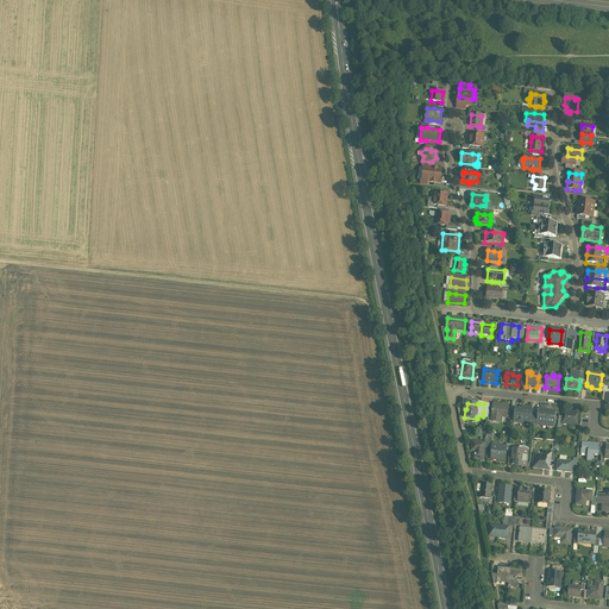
[(500,406),(493,406),(491,415),(491,422),(497,422),(498,418),(507,418),(508,406),(500,406)]
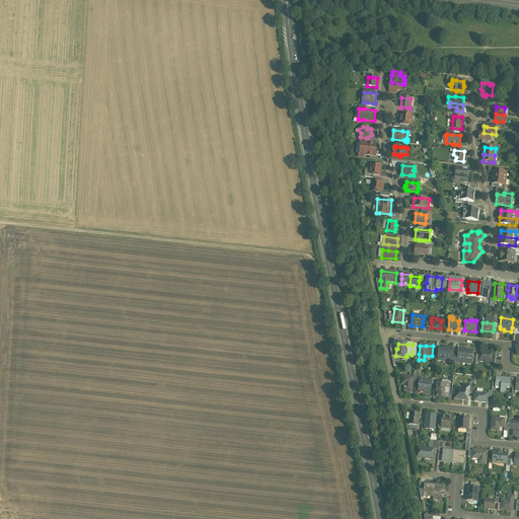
[(448,349),(439,348),(439,353),(438,361),(451,362),(451,360),(452,360),(453,355),(453,349),(448,348),(448,349)]
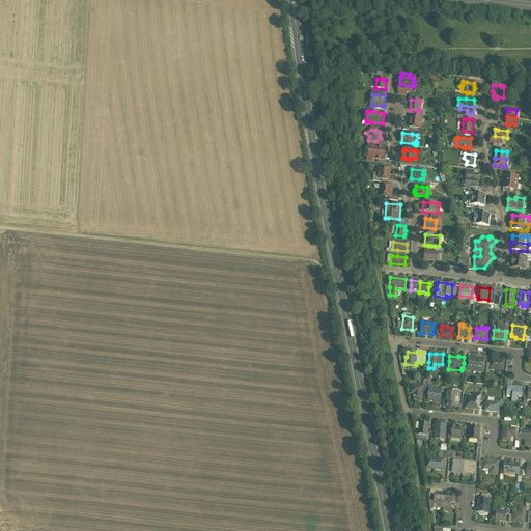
[(475,358),(470,357),(469,363),(469,369),(477,369),(477,372),(483,373),(484,360),(475,359),(475,358)]
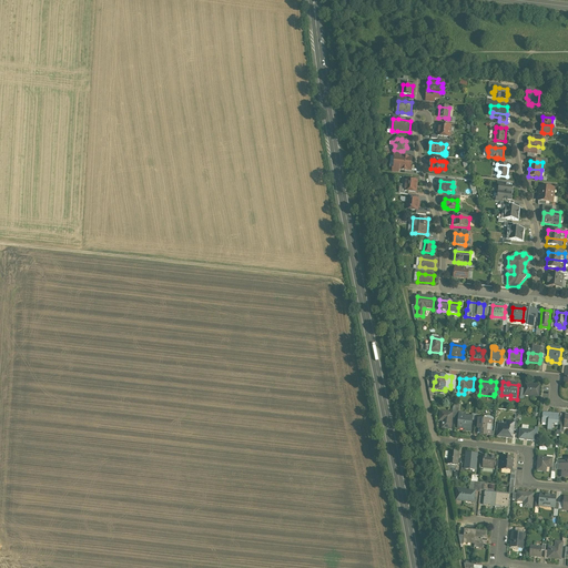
[(539,386),(526,384),(525,389),(524,395),(538,397),(539,386)]
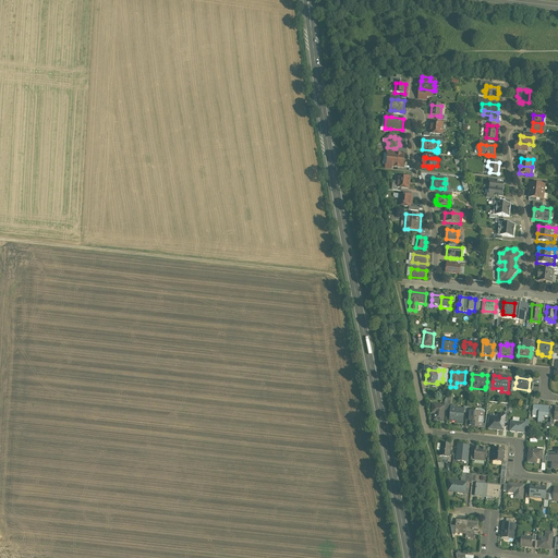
[(445,407),(433,405),(432,414),(435,414),(434,421),(443,422),(444,414),(444,411),(445,407)]
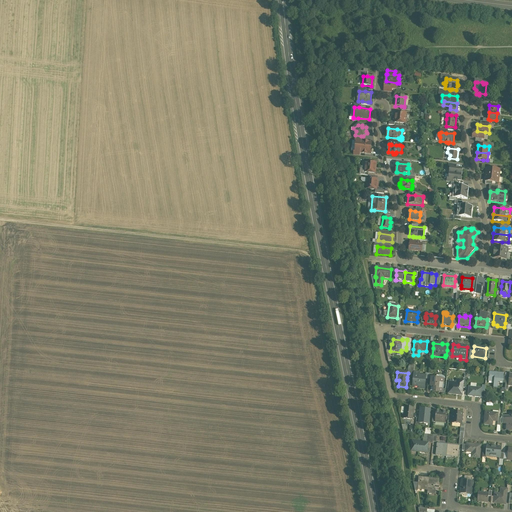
[(503,374),(489,372),(488,382),(502,383),(503,376),(503,374)]
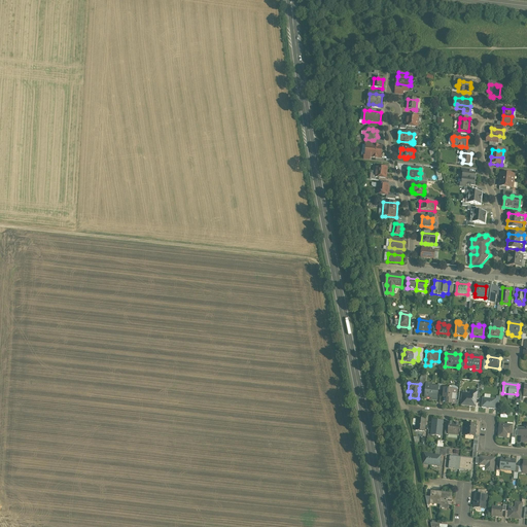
[(431,384),(426,384),(424,398),(431,398),(431,400),(436,400),(437,391),(438,387),(437,387),(431,387),(431,384)]
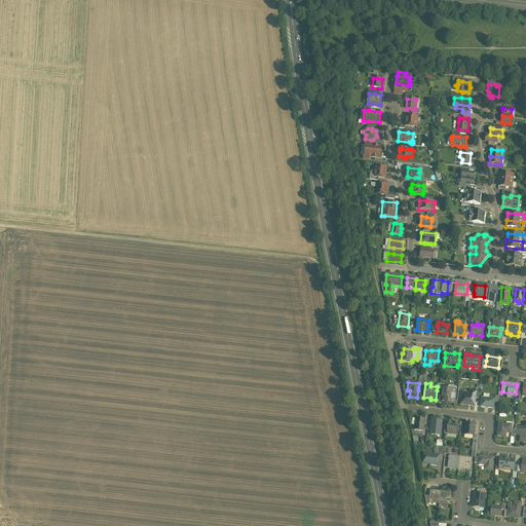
[(444,388),(443,388),(443,396),(442,398),(446,398),(446,403),(450,403),(450,404),(454,404),(455,389),(444,388)]
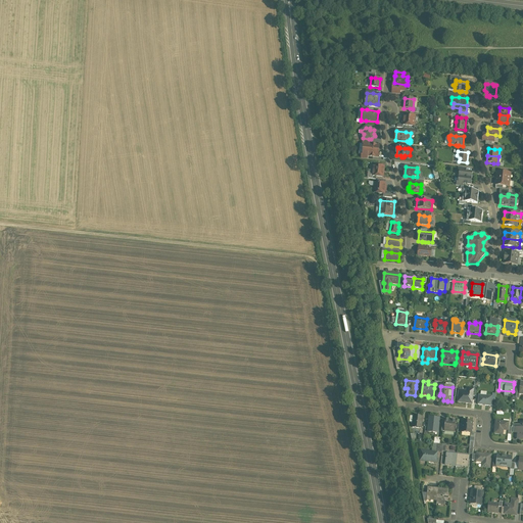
[(468,391),(459,390),(458,402),(472,403),(473,395),(473,389),(468,388),(468,391)]
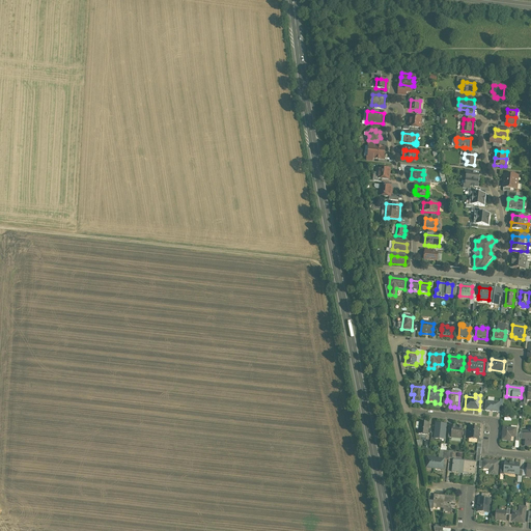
[(487,401),(486,401),(485,411),(499,413),(499,404),(500,403),(494,402),(487,401)]
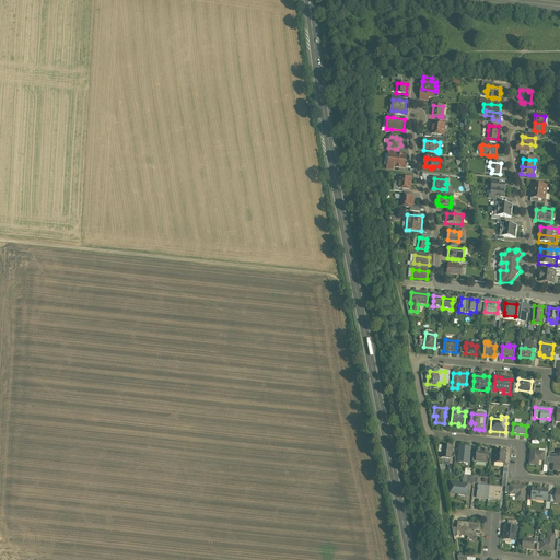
[(453,446),(443,445),(442,458),(451,459),(453,446)]
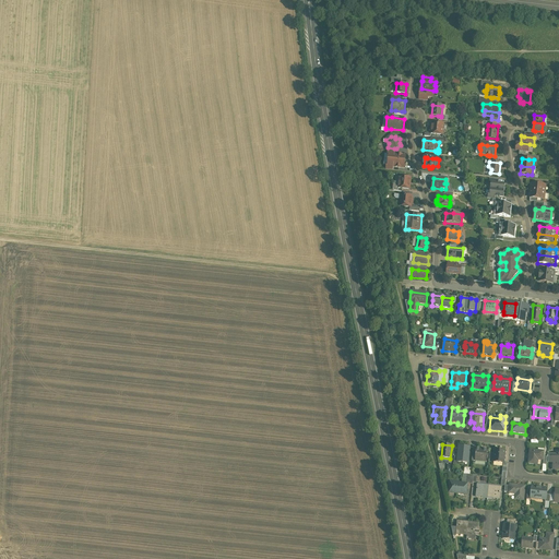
[(470,448),(459,447),(458,462),(463,462),(463,461),(468,462),(470,448)]
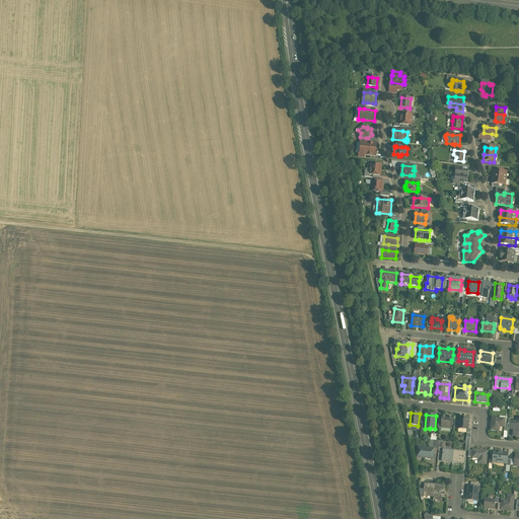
[(452,417),(442,416),(441,423),(441,428),(441,429),(451,430),(452,417)]
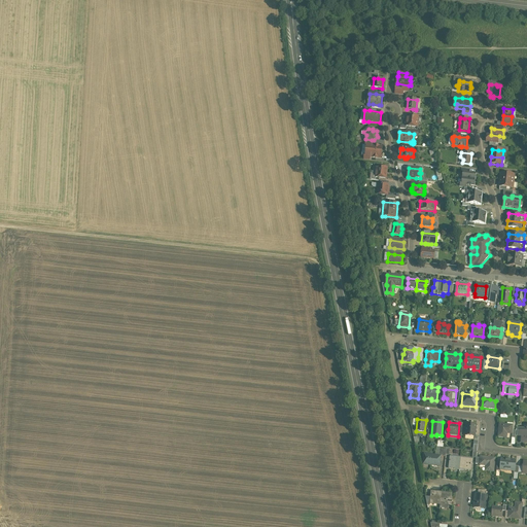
[(477,425),(466,424),(464,435),(476,437),(477,425)]
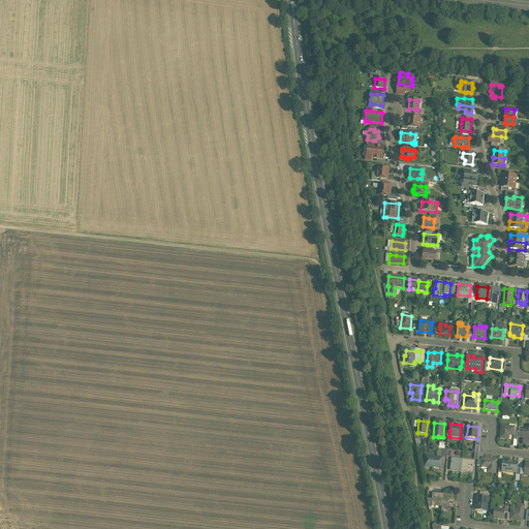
[(515,428),(501,426),(500,439),(508,440),(509,432),(514,433),(515,428)]
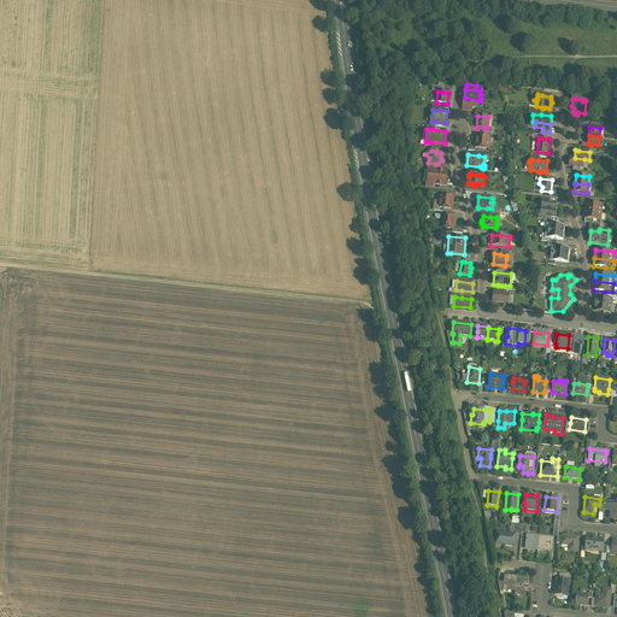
[(513,534),(497,533),(495,544),(515,546),(516,534),(513,534)]
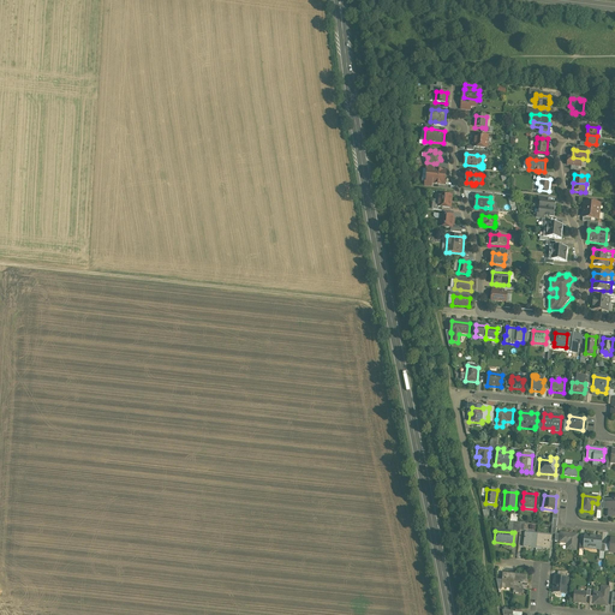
[(537,535),(525,533),(524,547),(536,548),(537,535)]
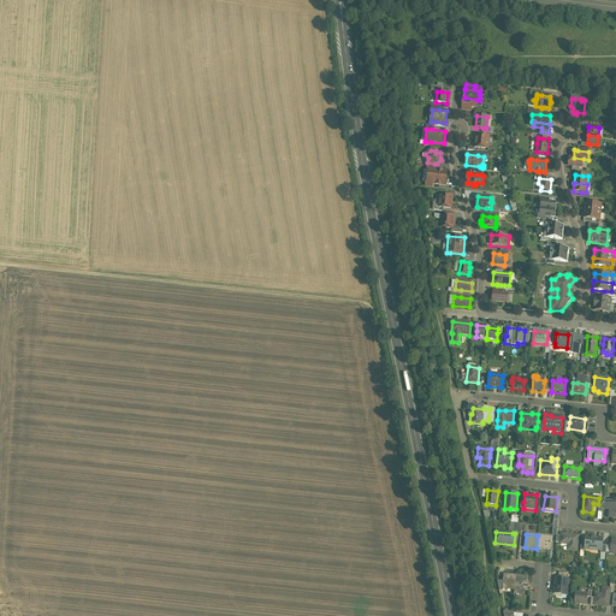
[(578,537),(562,534),(562,535),(561,543),(561,544),(568,545),(568,551),(576,551),(578,537)]
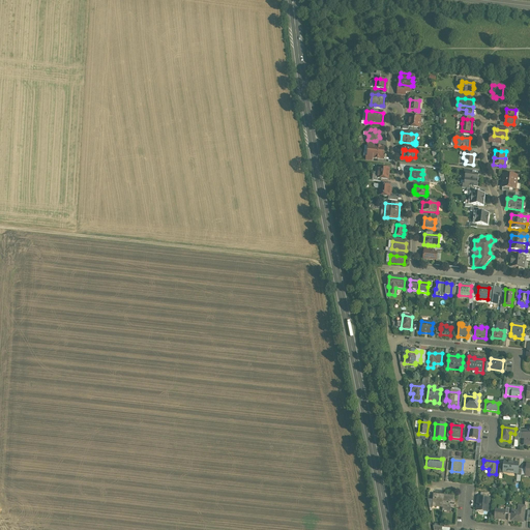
[(475,462),(463,461),(462,472),(462,473),(474,474),(474,468),(475,468),(475,462)]
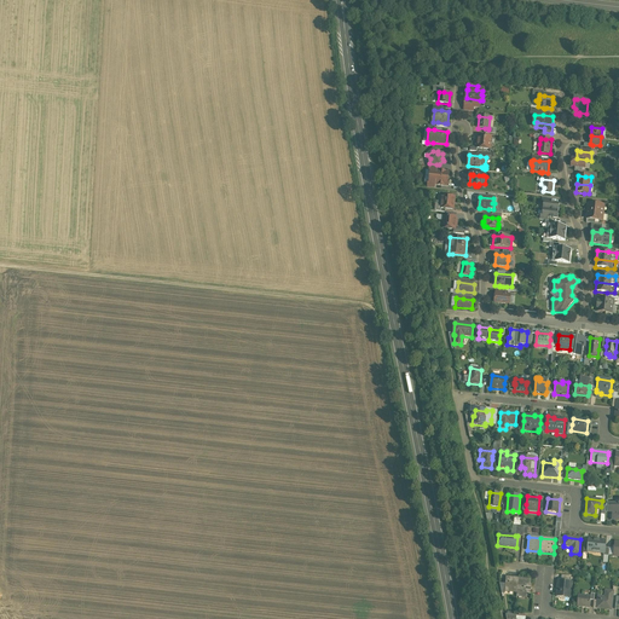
[(606,542),(589,539),(588,547),(586,551),(588,551),(603,554),(605,554),(606,548),(606,542)]
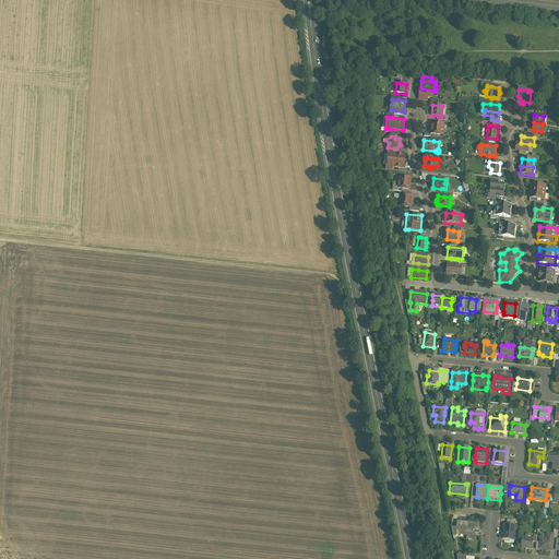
[(468,522),(458,521),(456,530),(456,533),(467,534),(468,522)]
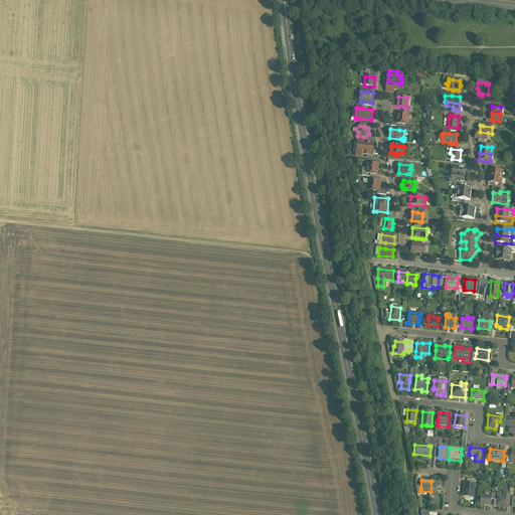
[(442,482),(432,481),(431,492),(430,495),(441,496),(442,490),(441,490),(442,482)]
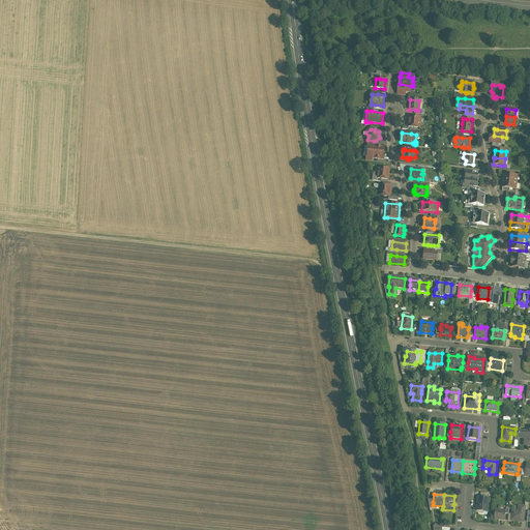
[(480,497),(478,497),(476,511),(488,512),(490,498),(488,498),(480,497)]
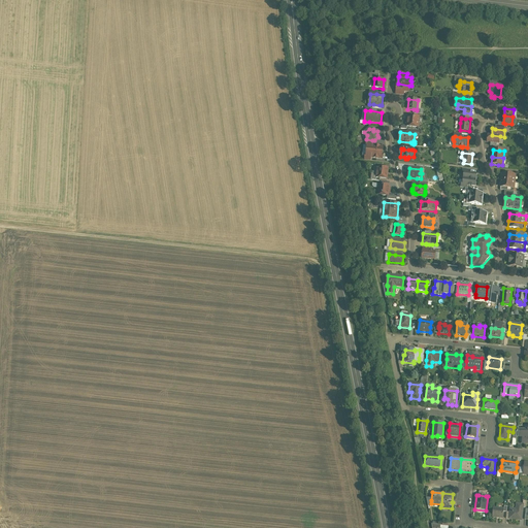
[(516,509),(510,509),(509,513),(509,519),(522,521),(523,508),(523,505),(523,504),(517,504),(516,509)]
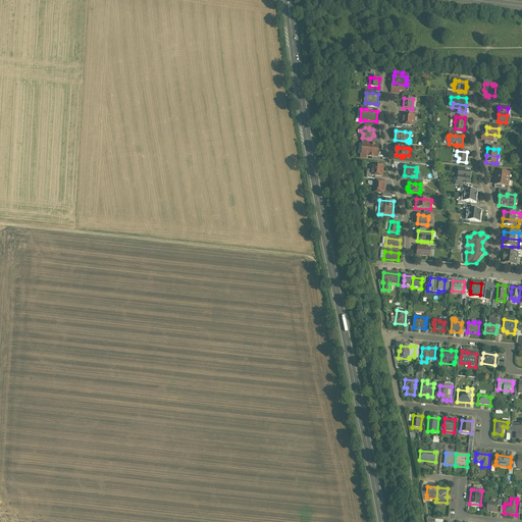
[(499,504),(487,503),(486,512),(498,513),(499,504)]
